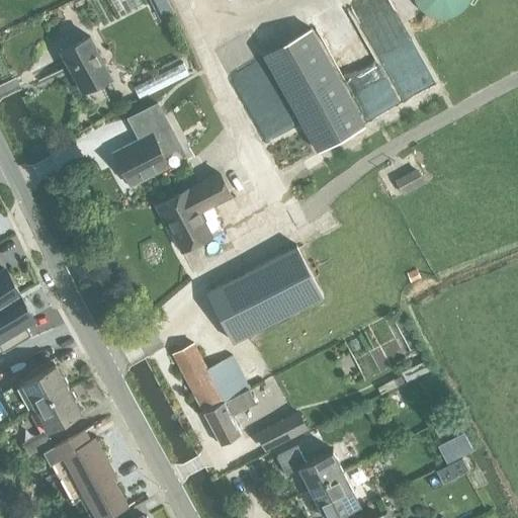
[(171,0),(153,0),(163,17),(177,9),(171,0)]
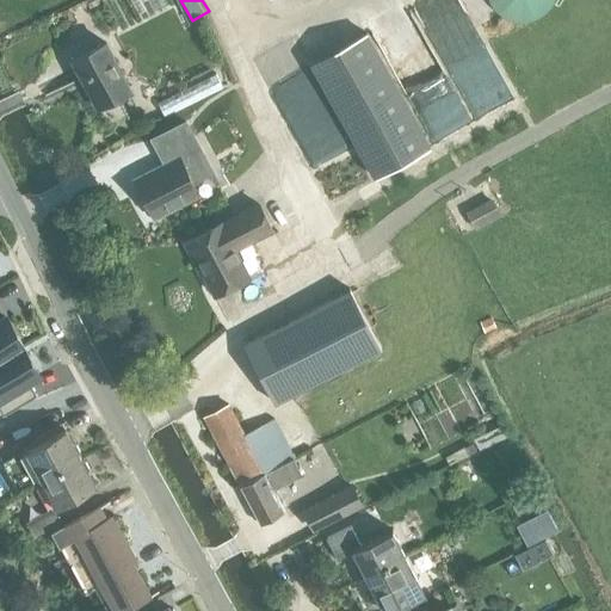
[(483,0),(485,1),(489,8),(493,14),(499,19),(504,23),(511,25),(519,26),(528,26),(535,24),(543,20),(549,16),(555,10),(559,2),(559,0),(483,0)]
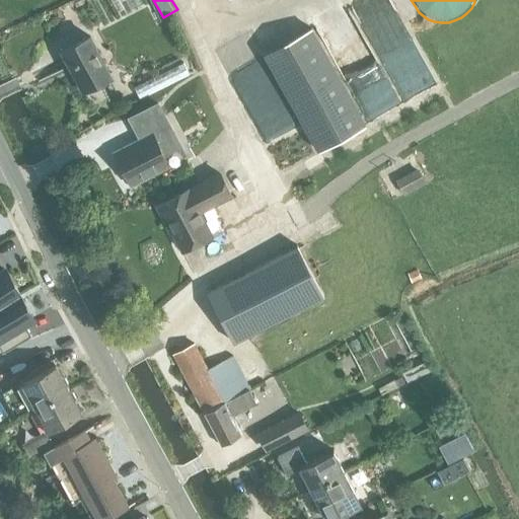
[(347,1),(322,15),(331,31),(356,17),(347,1)]
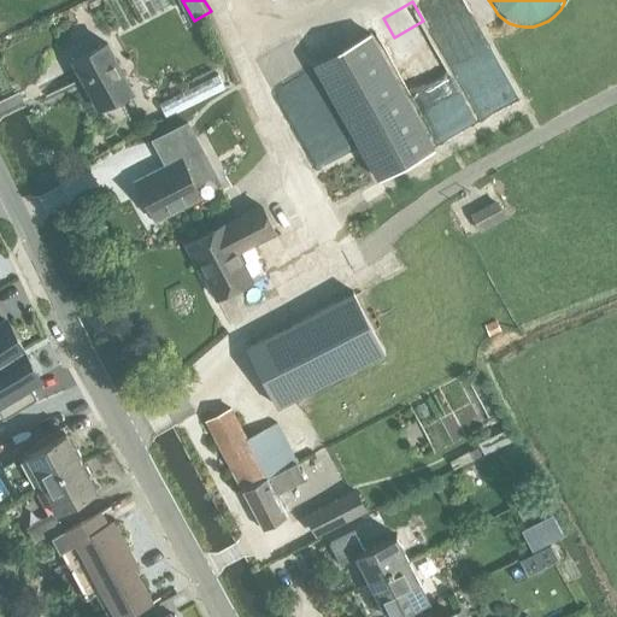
[(370,34),(313,65),(377,178),(433,147),(370,34)]
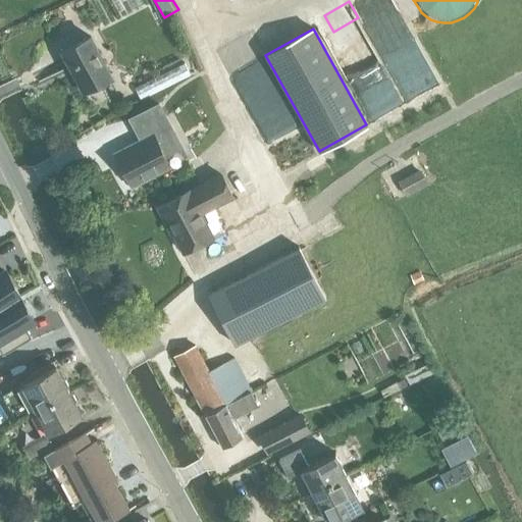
[(83,92),(113,76),(91,35),(61,50),(83,92)]
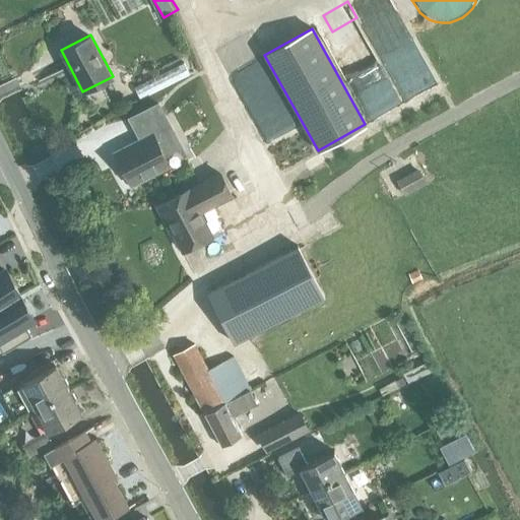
[(180,145),(164,115),(157,103),(128,118),(129,120),(134,117),(145,136),(115,151),(124,170),(124,171),(122,175),(125,181),(130,183),(130,182),(131,185),(169,165),(164,154),(180,145)]
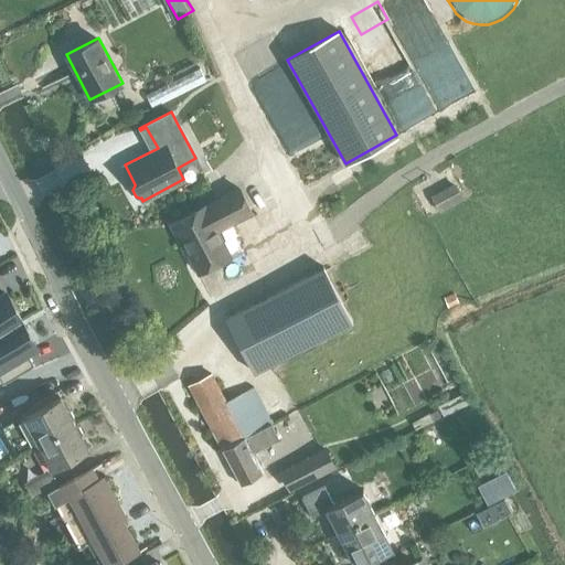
[(454,182),(430,195),(440,213),(464,199),(454,182)]
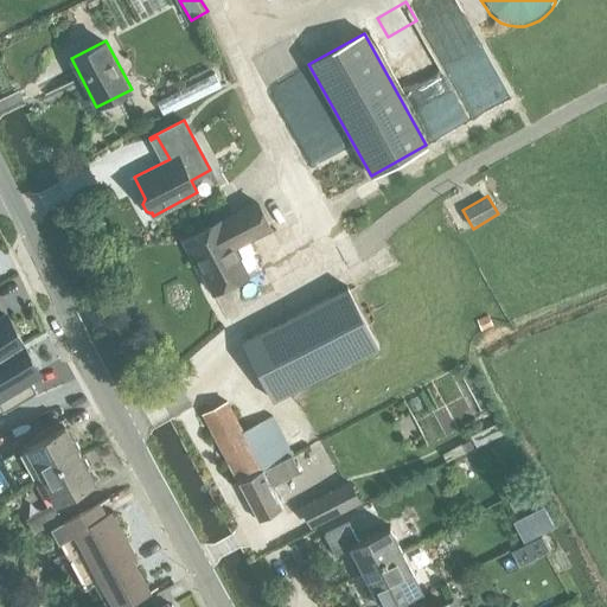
[(249,273),(236,248),(273,229),(259,200),(183,240),(193,261),(196,260),(213,292),(249,273)]
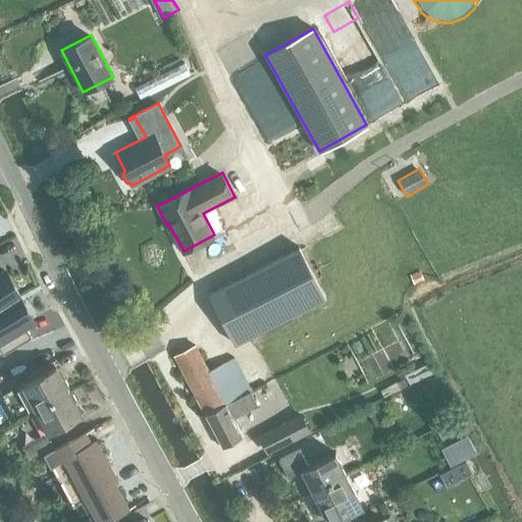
[(235,344),(325,297),(299,246),(208,293),(235,344)]
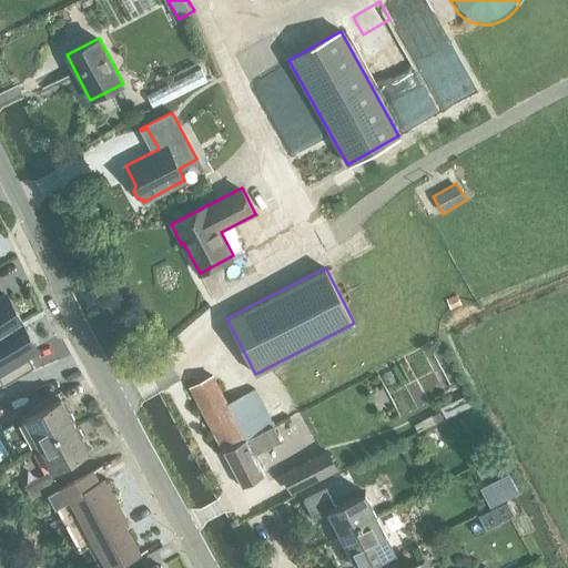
[(0,332),(20,321),(6,294),(0,297),(0,332)]
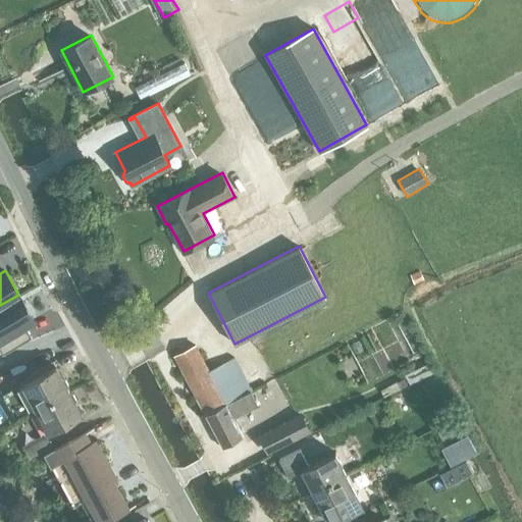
[(18,295),(0,305),(0,347),(3,352),(32,335),(24,323),(33,319),(18,295)]
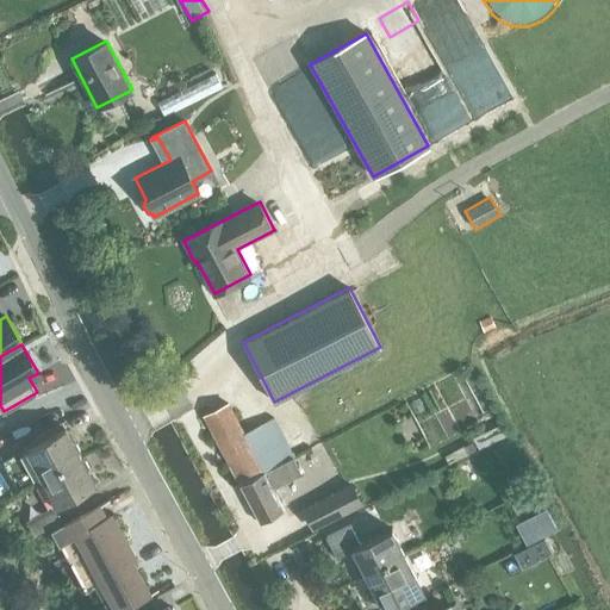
[(238,483),(292,454),(273,417),(244,433),(229,403),(204,416),(238,483)]
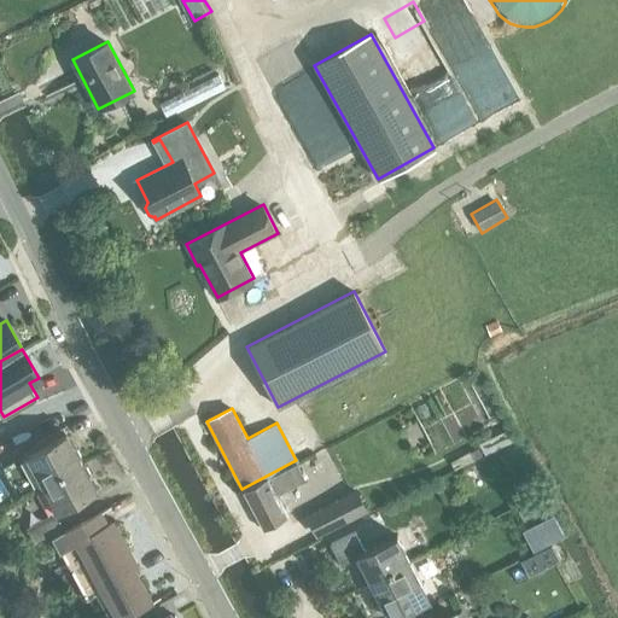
[(484,455),(511,441),(505,429),(478,443),(484,455)]
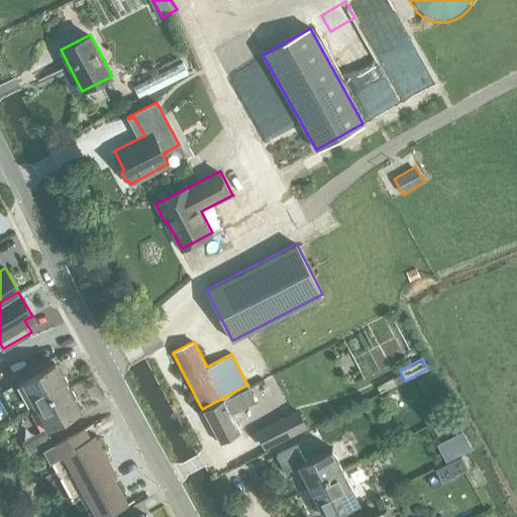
[(32,407),(69,387),(56,363),(19,383),(32,407)]
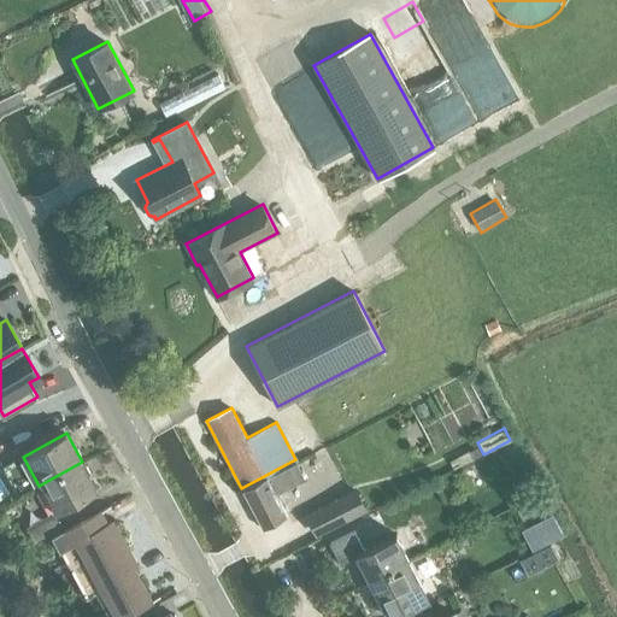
[(295,459),(241,488),(263,528),(287,516),(276,494),(306,479),(295,459)]
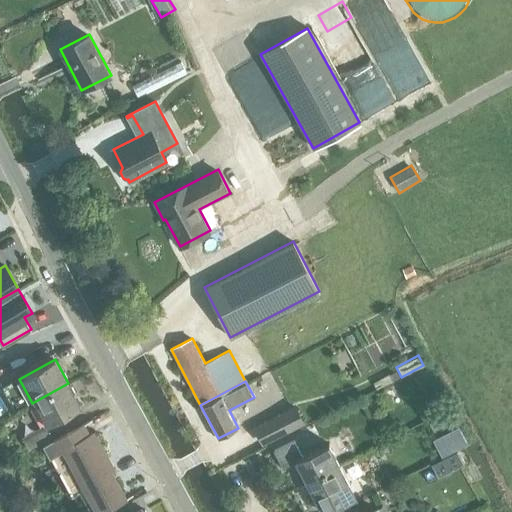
[(68,383),(32,403),(45,426),(81,406),(68,383)]
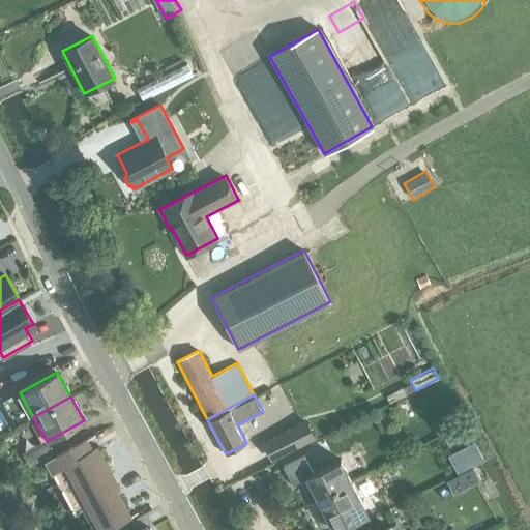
[(271,459),(315,436),(306,419),(263,443),(271,459)]
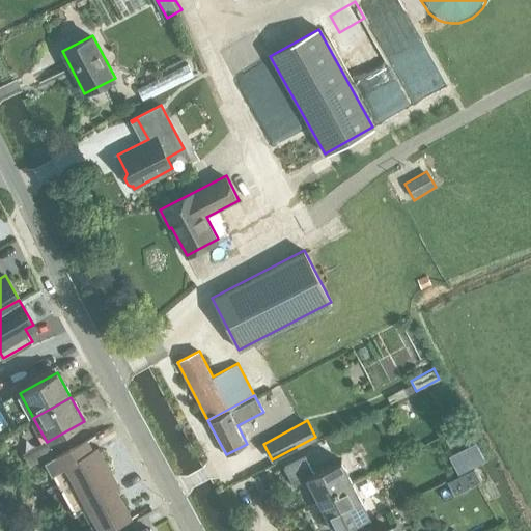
[(64,497),(111,472),(98,447),(92,450),(87,439),(46,462),(64,497)]
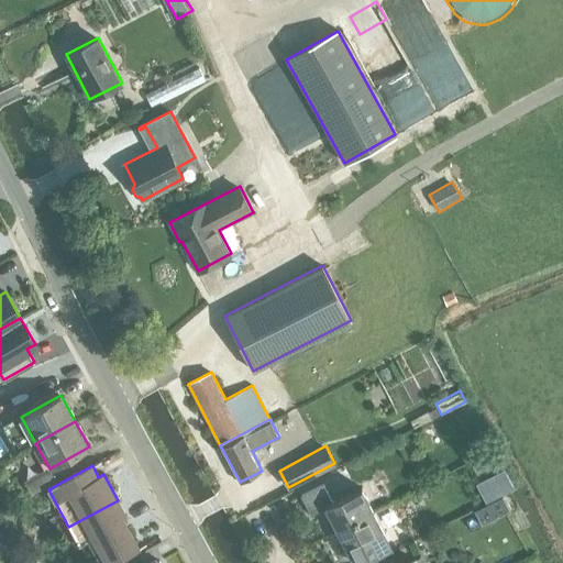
[(504,473),(493,478),(503,496),(512,490),(504,473)]
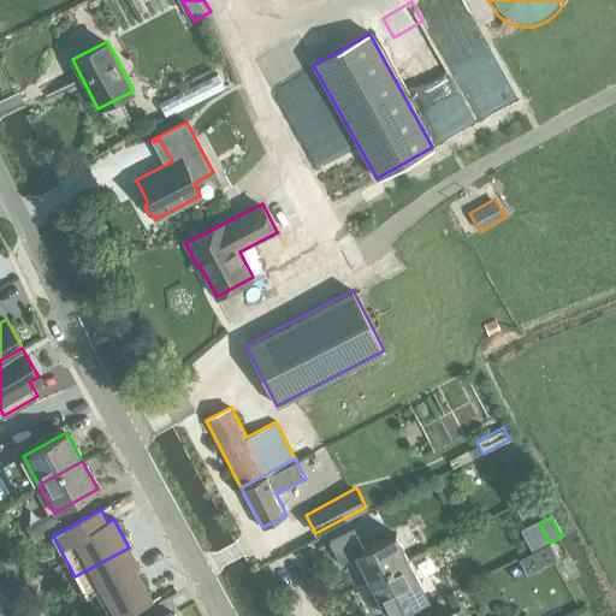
[(368,580),(410,558),(396,533),(363,549),(354,528),(329,542),(339,563),(356,555),(368,580)]
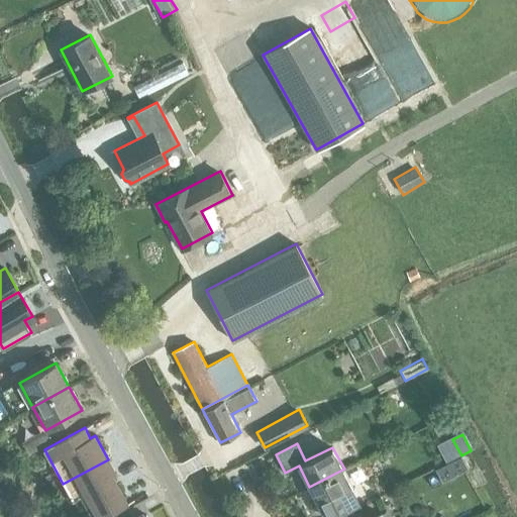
[(462,456),(449,464),(456,477),(470,470),(462,456)]
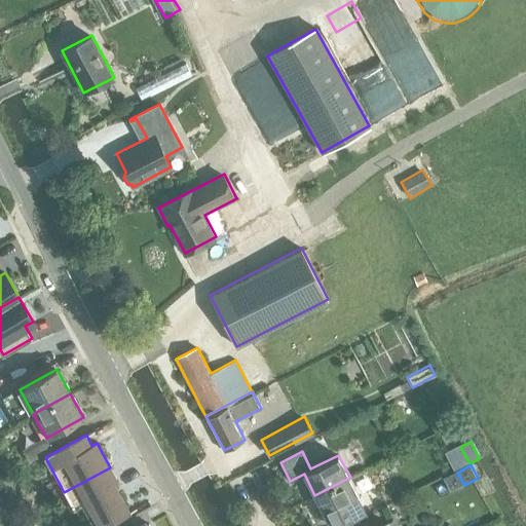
[(110,467),(64,492),(73,510),(81,505),(92,525),(94,525),(98,524),(98,525),(105,525),(130,513),(114,483),(117,481),(110,467)]
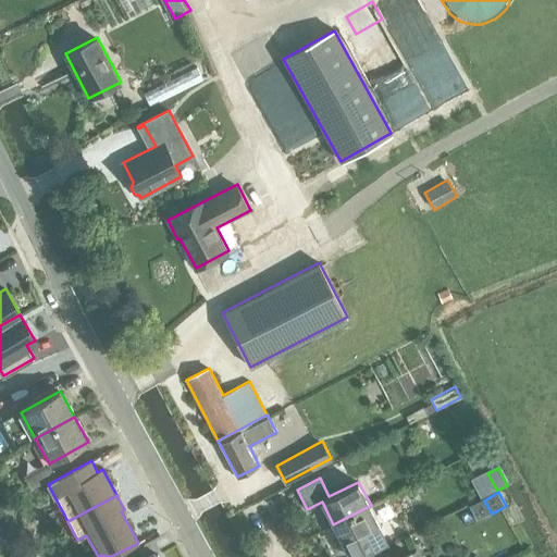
[(371,505),(333,524),(350,556),(353,556),(385,540),(380,530),(383,529),(371,505)]
